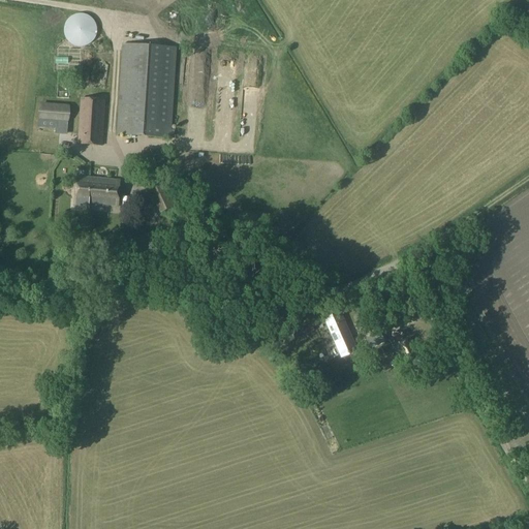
[(64,29),(64,32),(65,36),(66,39),(68,42),(70,44),(73,47),(78,48),(80,48),(83,49),(86,48),(89,47),(91,45),(94,42),(96,40),(98,37),(98,33),(99,31),(98,27),(97,24),(95,21),(93,18),(90,16),(88,14),(84,13),(81,13),(78,13),(73,16),(71,17),(68,20),(66,22),(65,25),(64,29)]
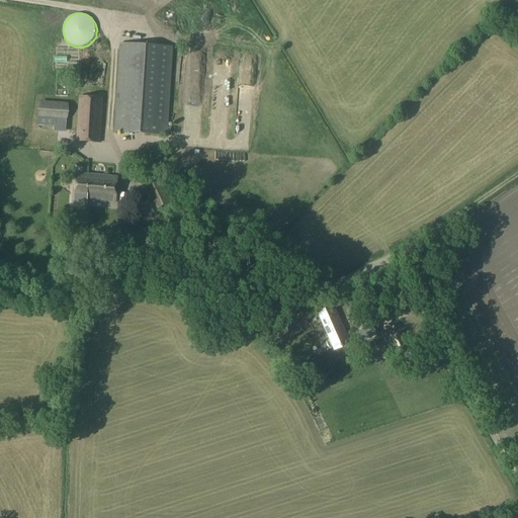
[(168,136),(173,47),(119,42),(114,133),(168,136)]
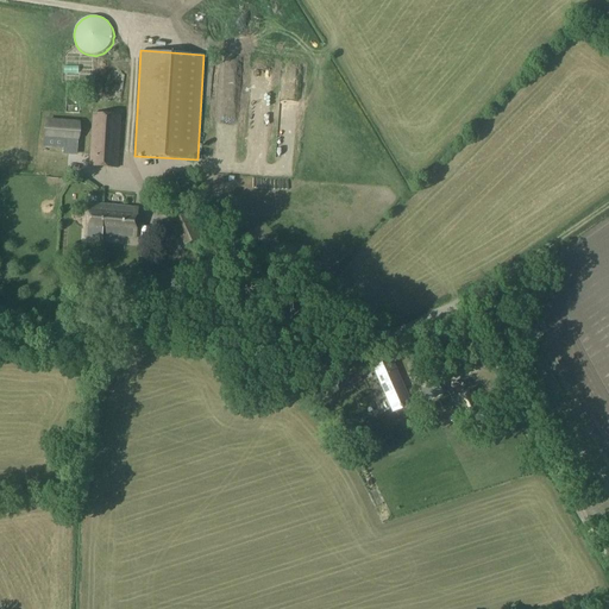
[(93,113),(89,167),(118,169),(121,115),(93,113)]
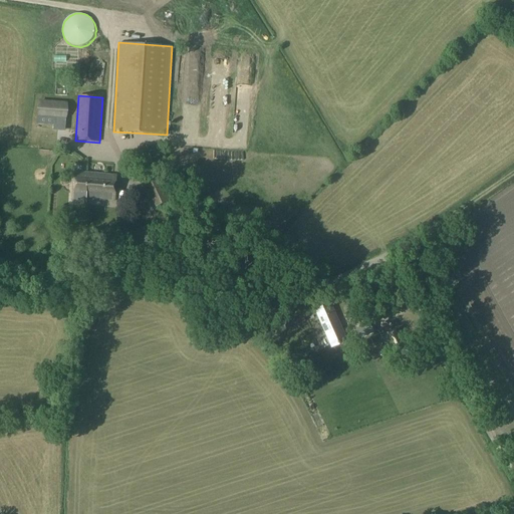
[(66,103),(56,102),(40,101),(39,116),(50,117),(56,117),(55,125),(55,129),(64,130),(66,103)]
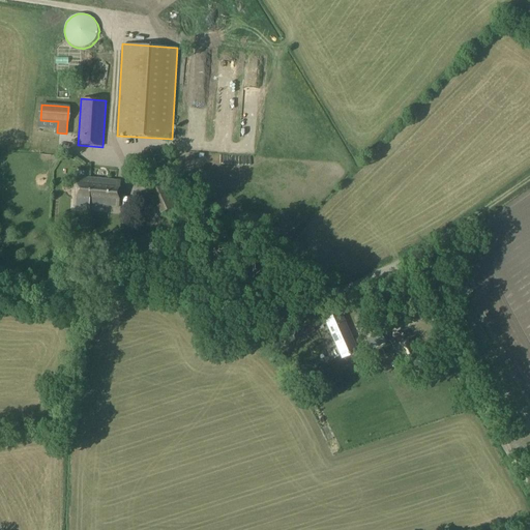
[(118,208),(121,181),(77,176),(76,208),(89,209),(89,205),(118,208)]
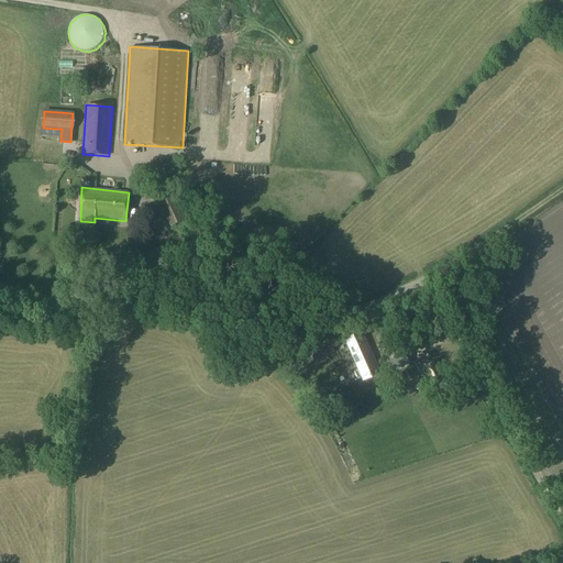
[(155,196),(170,228),(194,217),(181,194),(175,196),(170,188),(155,196)]
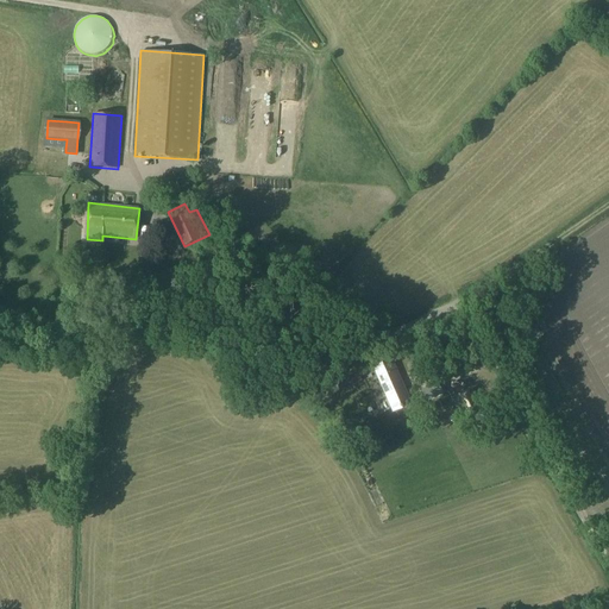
[(394,410),(409,403),(402,387),(401,387),(397,380),(399,380),(390,359),(375,366),(389,399),(387,400),(391,409),(394,409),(394,410)]
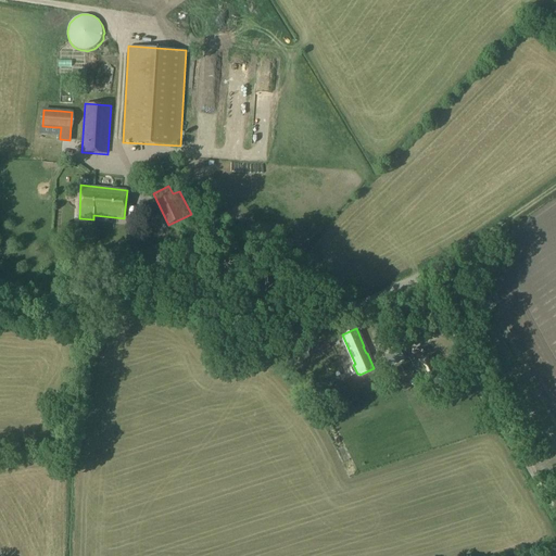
[(443,375),(434,354),(413,365),(421,384),(443,375)]
